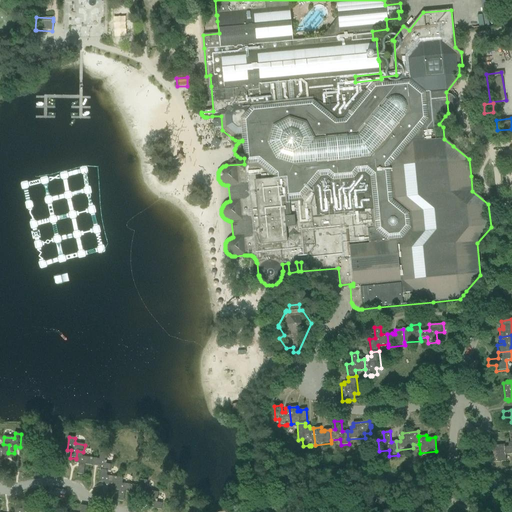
[(0,448),(0,466),(2,467),(3,459),(4,457),(8,458),(8,453),(8,452),(9,445),(3,444),(2,449),(0,448)]
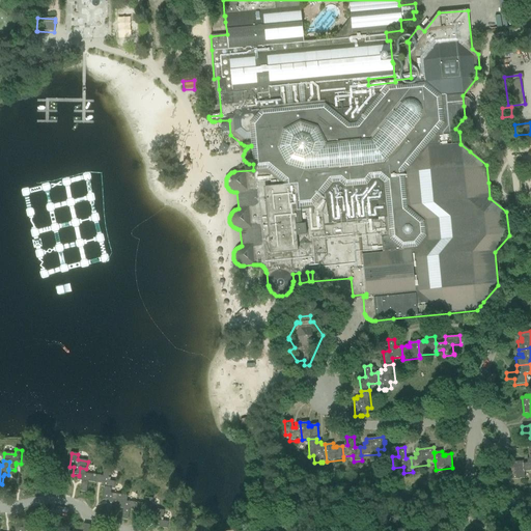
[(525,478),(524,472),(523,464),(523,462),(509,463),(509,469),(510,469),(511,472),(506,472),(507,480),(525,478)]
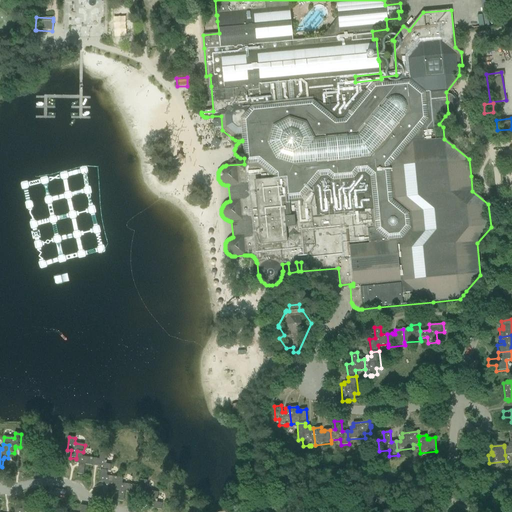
[(83,457),(83,452),(77,451),(76,459),(76,458),(75,464),(79,464),(78,474),(84,475),(85,465),(92,466),(92,465),(93,459),(83,457)]
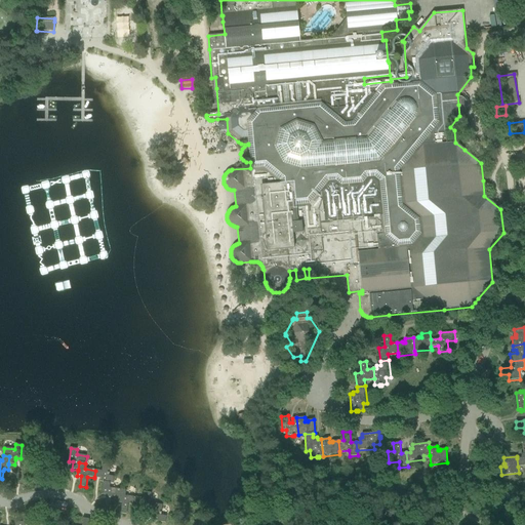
[(102,471),(95,471),(94,477),(101,478),(101,482),(104,482),(111,483),(114,484),(115,477),(109,476),(111,466),(103,465),(102,471)]
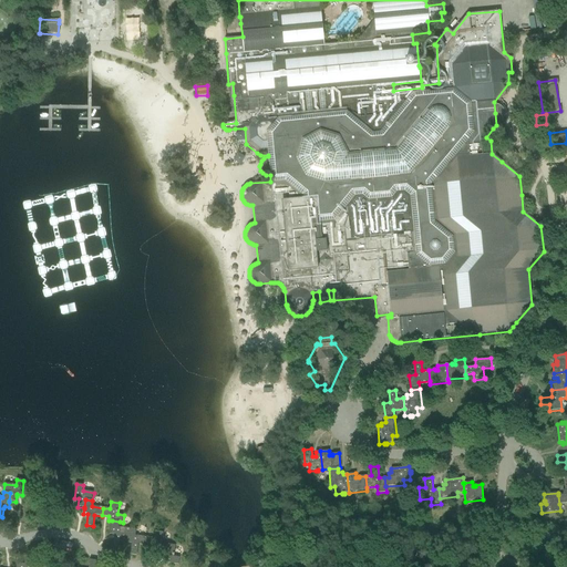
[(127,537),(130,529),(119,527),(120,522),(112,521),(110,535),(114,535),(113,546),(120,547),(122,536),(127,537)]
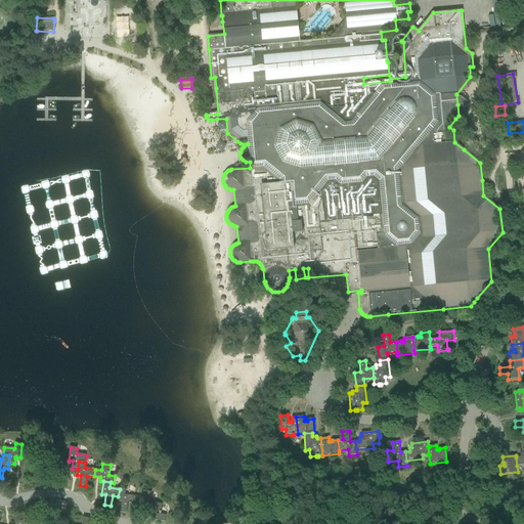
[(134,505),(135,504),(136,496),(126,495),(126,490),(120,489),(118,496),(118,501),(122,503),(120,513),(127,514),(128,504),(134,505)]
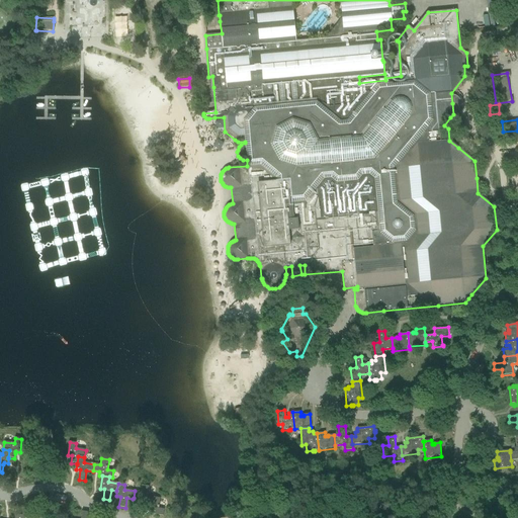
[(140,503),(145,504),(153,505),(154,498),(149,497),(150,487),(143,486),(142,492),(135,491),(134,498),(141,499),(140,503)]
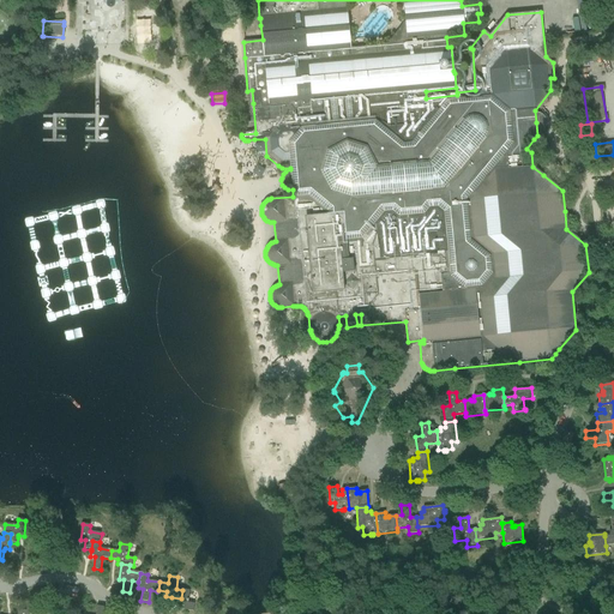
[(181,599),(172,597),(172,603),(180,605),(179,609),(193,612),(194,603),(188,602),(190,591),(182,590),(181,599)]
